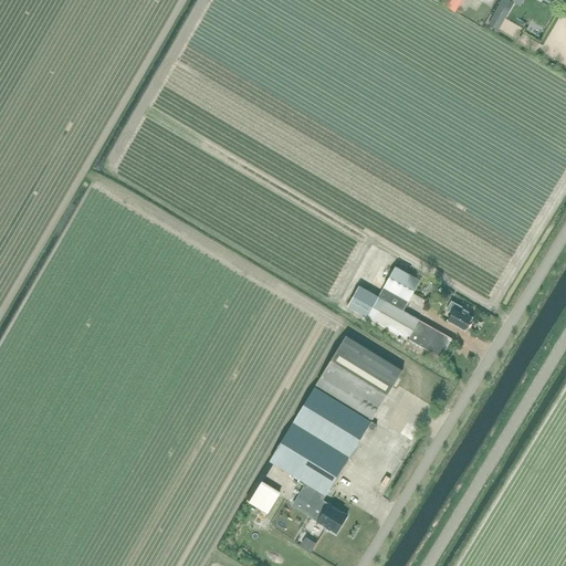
[(444,0),(442,4),(456,12),(463,0),(444,0)]
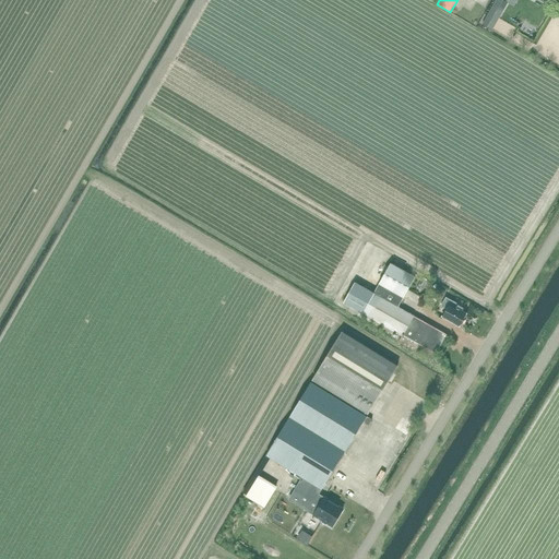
[(507,3),(500,0),(497,0),(483,26),(491,31),(507,3)]
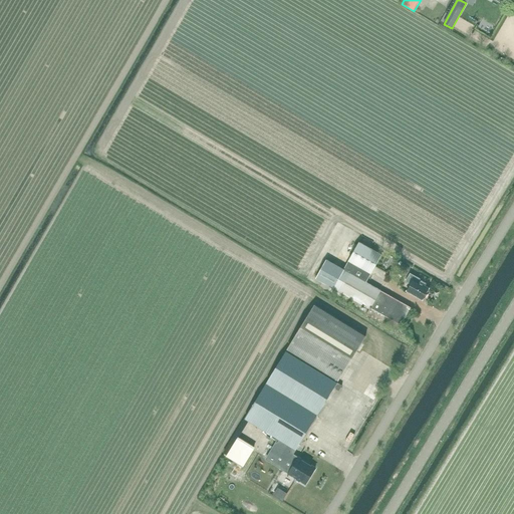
[(343,239),(350,229),(345,225),(337,235),(343,239)]
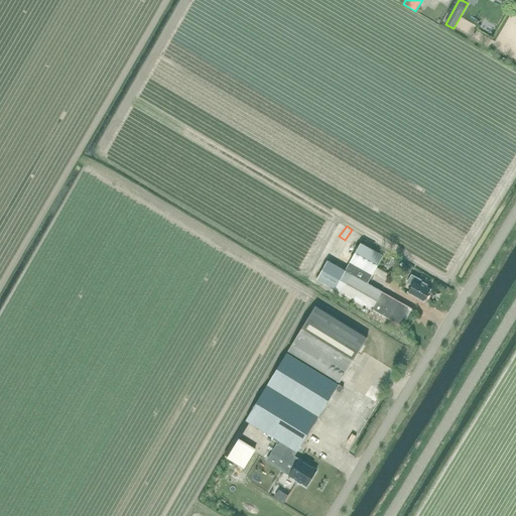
[(403,327),(413,309),(413,308),(368,283),(384,256),(361,243),(346,270),(328,261),(316,280),(371,310),(368,315),(383,324),(386,317),(403,327)]
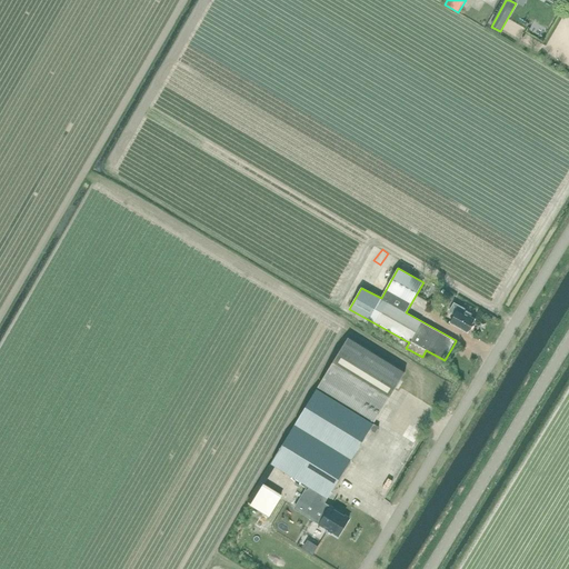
[(476,319),(465,312),(467,309),(455,302),(449,311),(455,315),(450,323),(468,333),(469,330),(471,330),(472,328),(471,326),(476,319)]
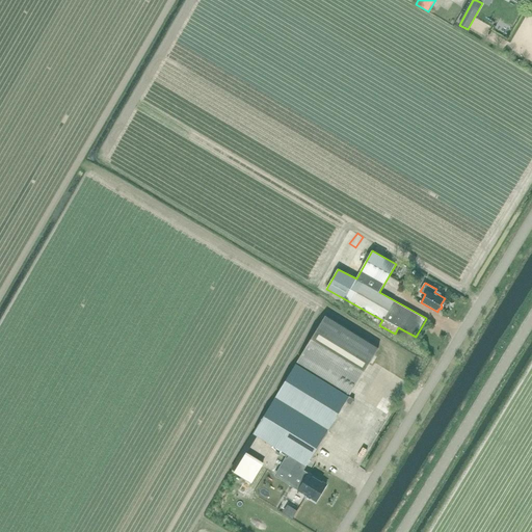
[(351,393),(378,350),(324,318),(298,360),(351,393)]
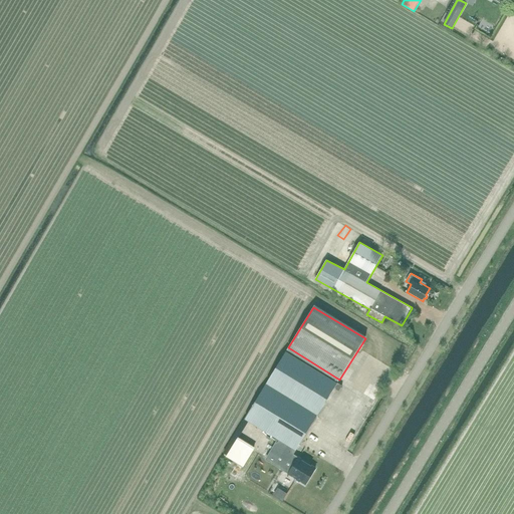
[(338,382),(337,383),(284,350),(264,382),(266,384),(245,419),(278,440),(267,460),(289,473),(296,479),(295,481),(298,484),(300,481),(306,485),(316,469),(298,458),(293,455),(295,451),(296,451),(317,416),(334,389),(339,392),(342,386),(338,382)]
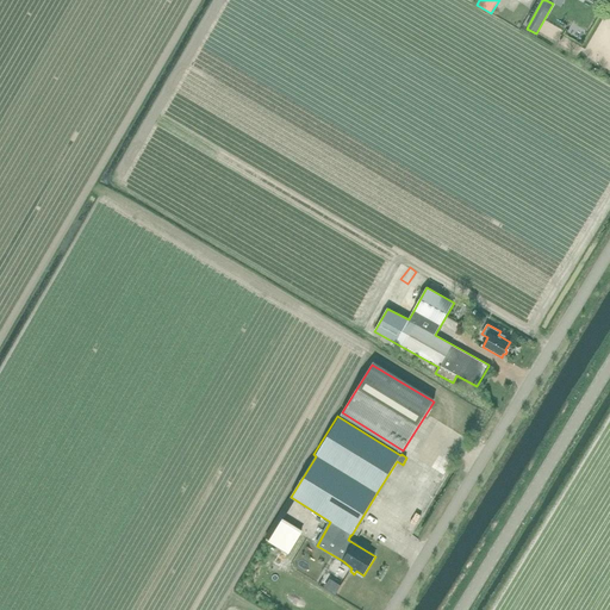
[(419,453),(423,442),(416,440),(411,449),(419,453)]
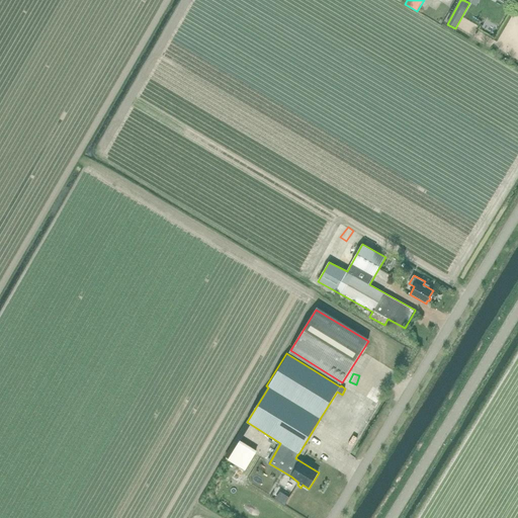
[(248,440),(238,460),(256,470),(267,449),(248,440)]
